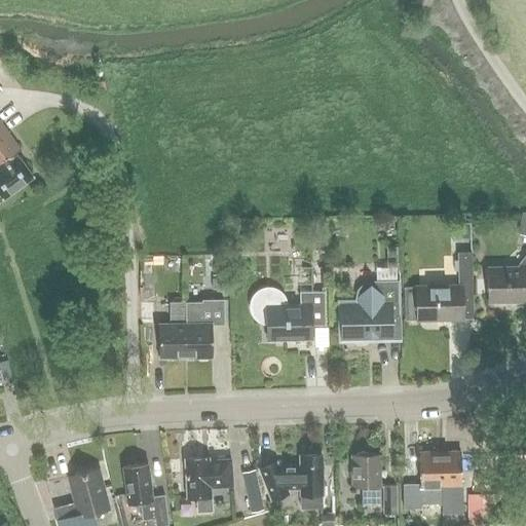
[(0,195),(2,198),(33,177),(15,153),(20,150),(0,121),(0,195)]
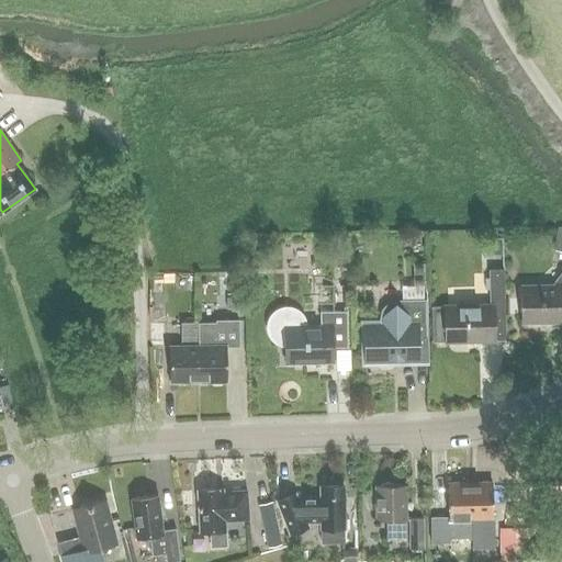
[(551,250),(561,251),(561,226),(557,227),(551,250)]
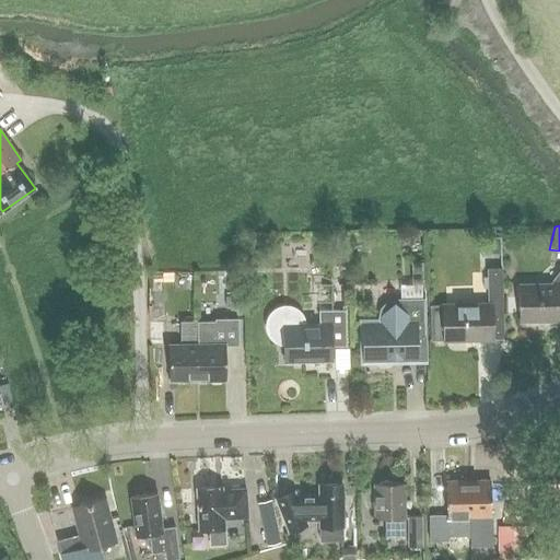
[(487,238),(487,255),(501,255),(500,238),(487,238)]
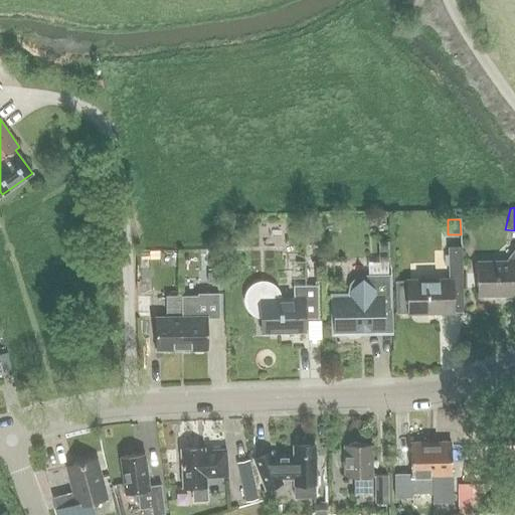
[(388,240),(378,241),(379,261),(389,261),(388,240)]
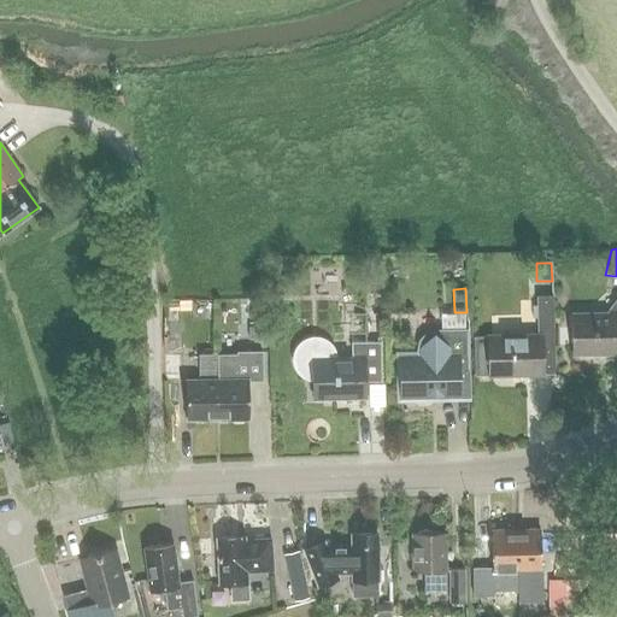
[(538,333),(489,334),(489,338),(491,376),(491,377),(540,376),(540,374),(554,374),(552,295),(536,295),(538,333)]
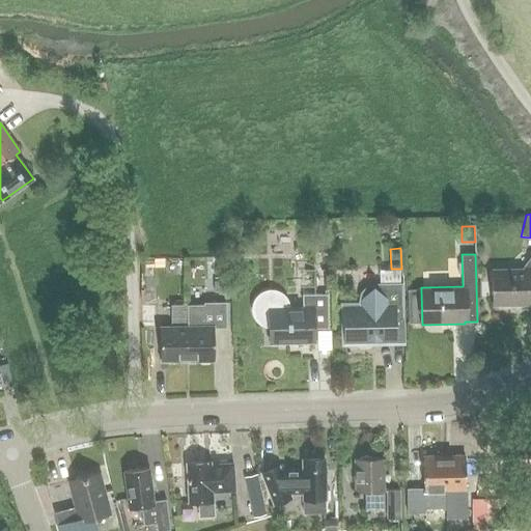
[(494,306),(530,305),(530,254),(522,268),(493,269),(494,306)]
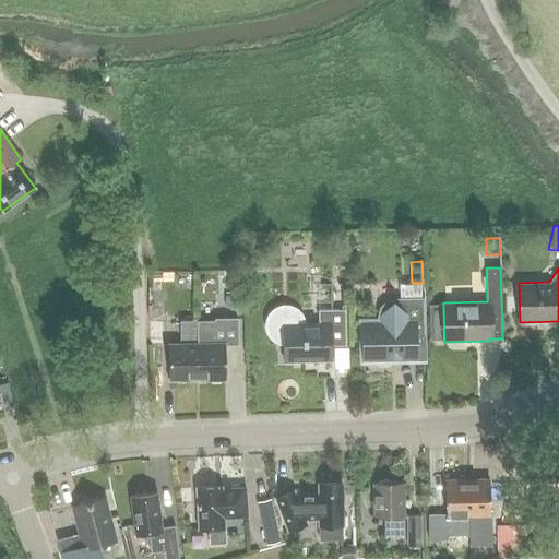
[(226,297),(226,308),(237,308),(237,297),(226,297)]
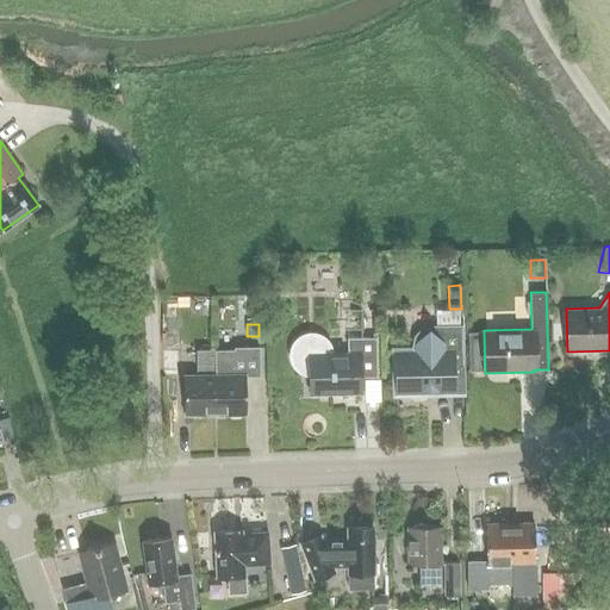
[(403,393),(450,392),(450,378),(465,378),(464,328),(430,328),(424,331),(418,337),(414,344),(415,350),(402,350),(403,393)]
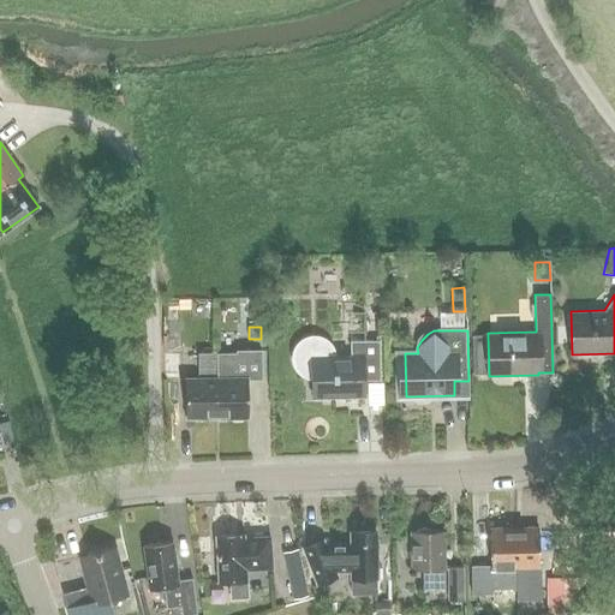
[(332,356),(329,347),(322,341),(312,339),(304,341),(298,348),(296,358),(298,368),(304,374),(314,376),(314,399),(362,398),(362,381),(380,380),(378,340),(350,341),(351,356),(332,356)]
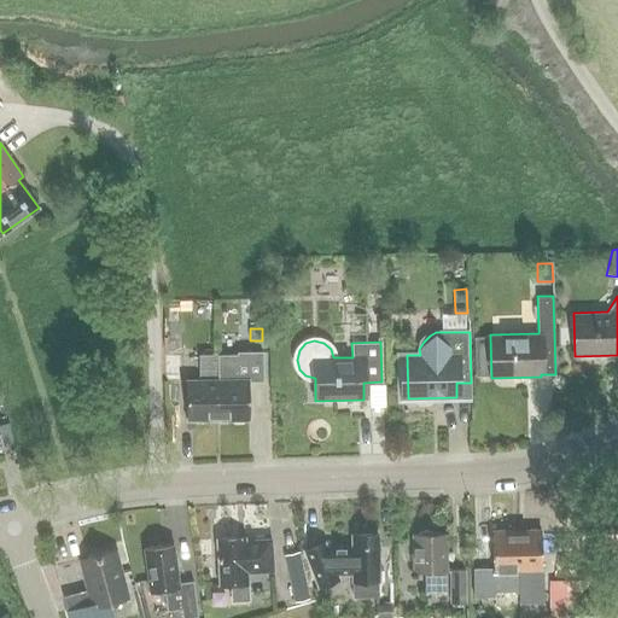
[(163,342),(163,356),(168,356),(175,356),(175,342),(163,342)]
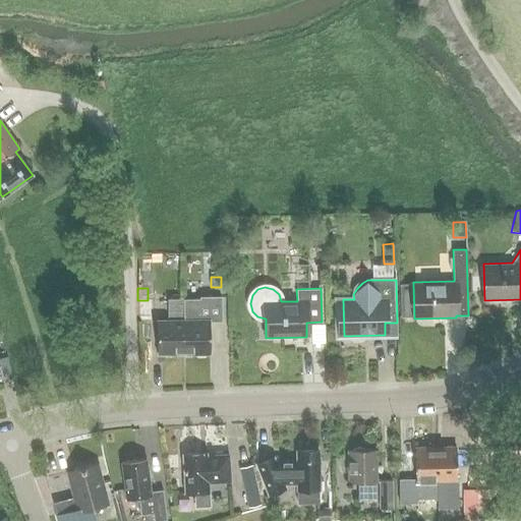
[(183,299),(183,353),(210,352),(210,321),(222,321),(221,297),(200,297),(200,299),(183,299)]
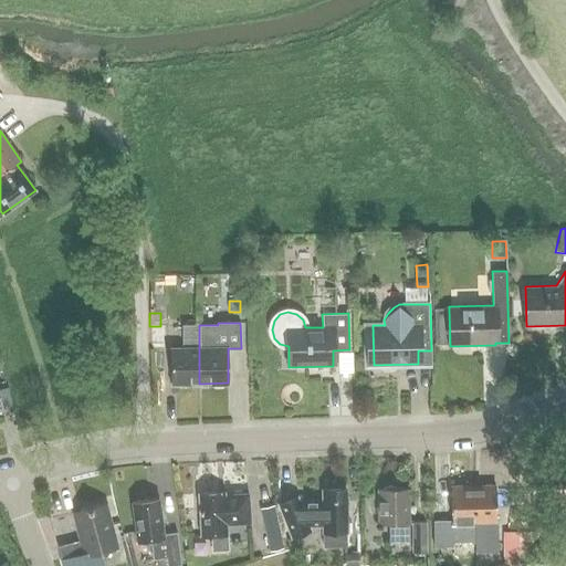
[(171,384),(199,384),(199,325),(182,326),(182,348),(170,348),(171,384)]
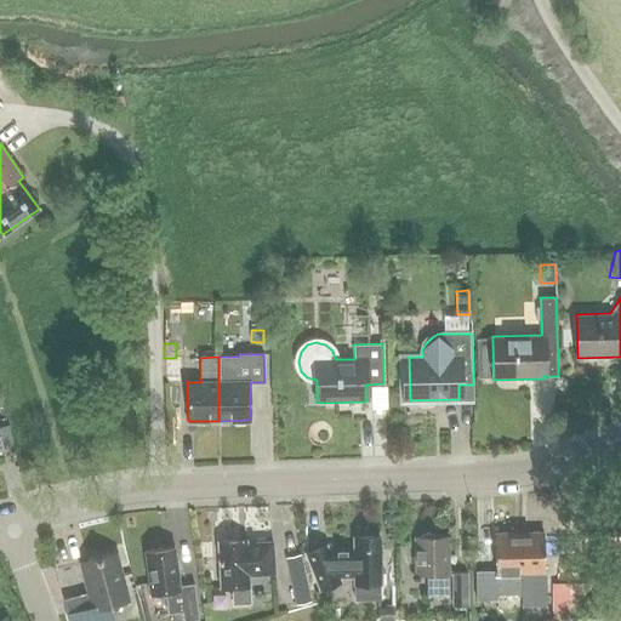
[(165,382),(181,382),(181,358),(165,358),(165,382)]
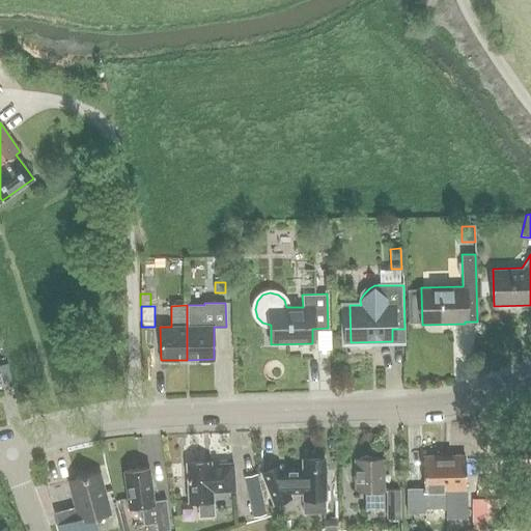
[(444,457),(445,508),(446,508),(446,518),(466,518),(465,456),(444,457)]
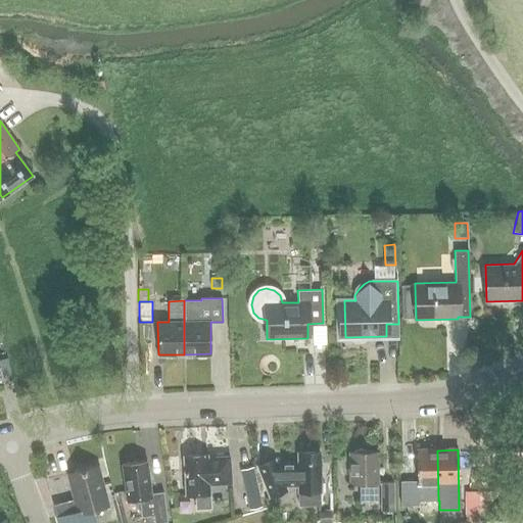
[(418,501),(438,501),(437,450),(417,450),(417,481),(400,481),(400,505),(418,505),(418,501)]
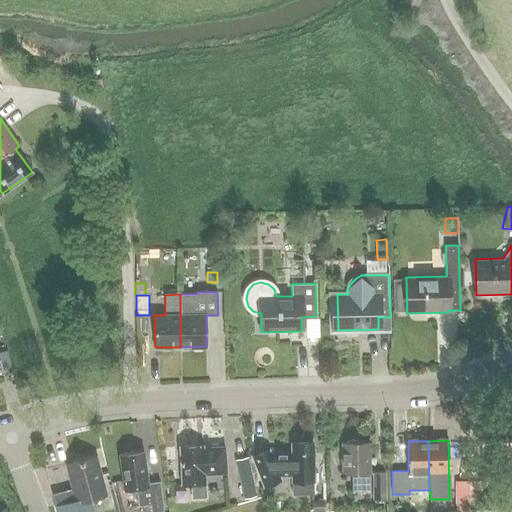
[(369,491),(369,473),(368,442),(342,442),(343,474),(352,474),(352,491),(369,491)]
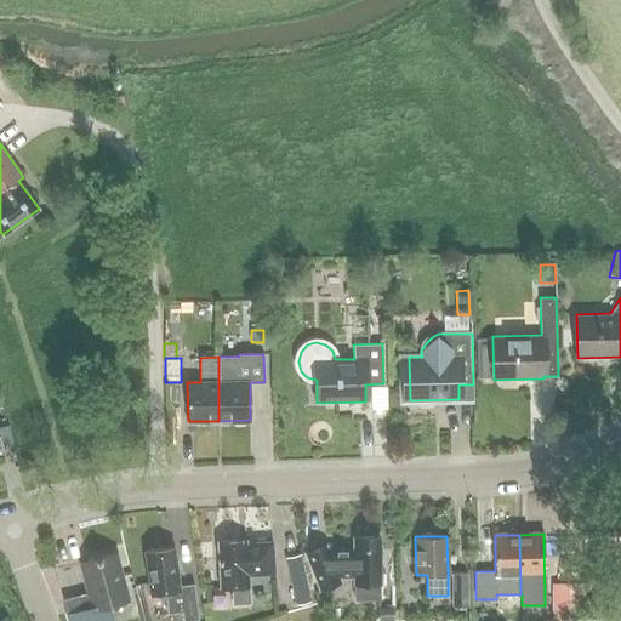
[(380,599),(379,537),(353,537),(354,550),(328,550),(325,546),(306,553),(319,590),(340,582),(339,577),(354,576),(354,599),(380,599)]
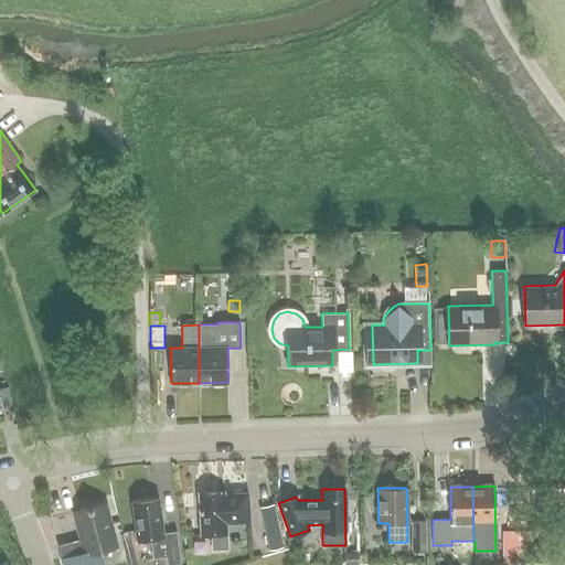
[(224,494),(224,491),(198,492),(200,536),(214,535),(214,545),(226,545),(225,523),(249,522),(247,492),(224,494)]
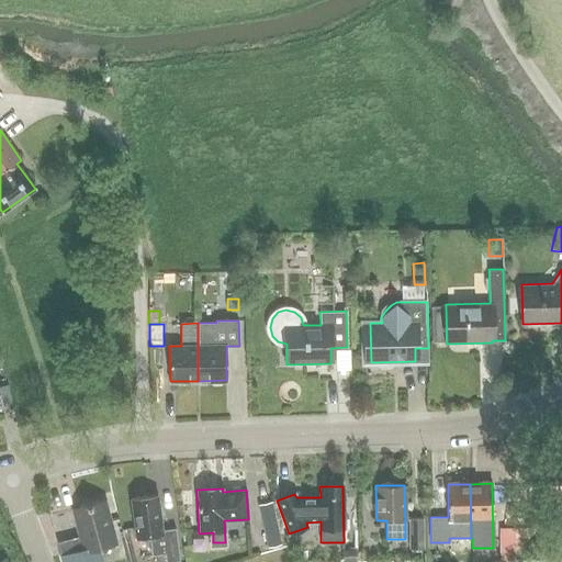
[(163,530),(157,495),(131,498),(136,538),(149,537),(152,555),(165,553),(166,561),(167,561),(179,561),(175,529),(163,530)]
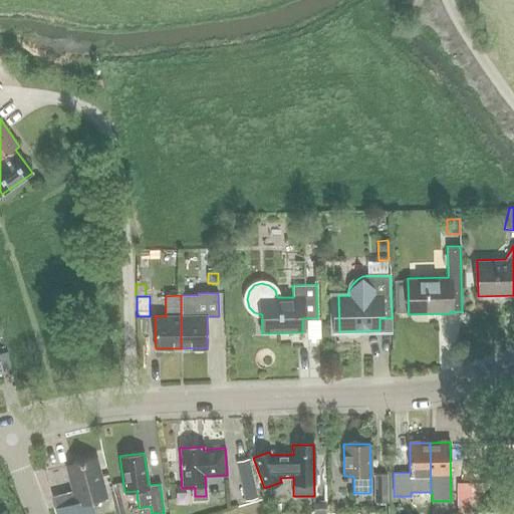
[(75,502),(55,508),(56,513),(93,513),(90,501),(105,498),(95,458),(66,466),(72,490),(75,502)]
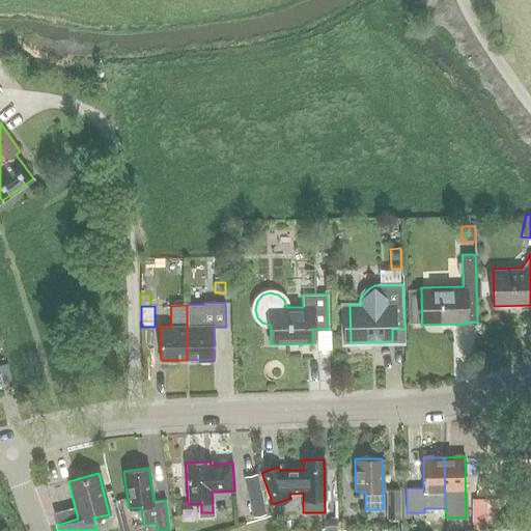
[(252,511),(263,509),(256,474),(244,476),(252,511)]
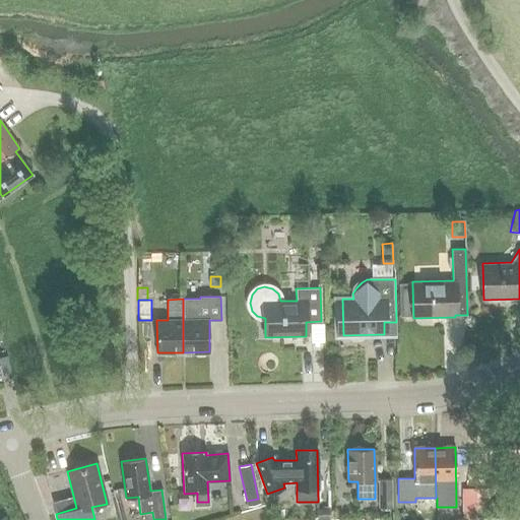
[(391,508),(391,479),(379,479),(379,508),(391,508)]
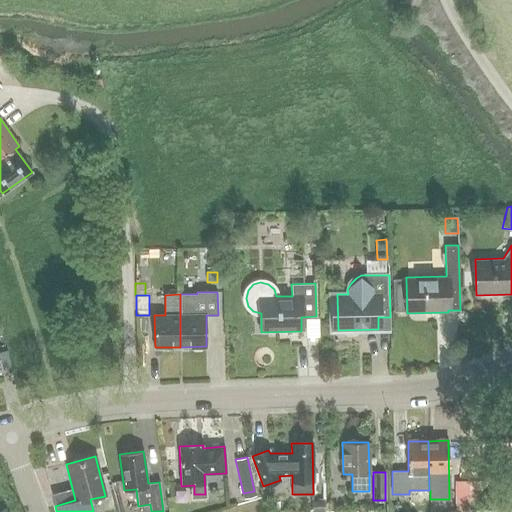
[(481,480),(455,481),(455,511),(463,511),(482,504),(481,480)]
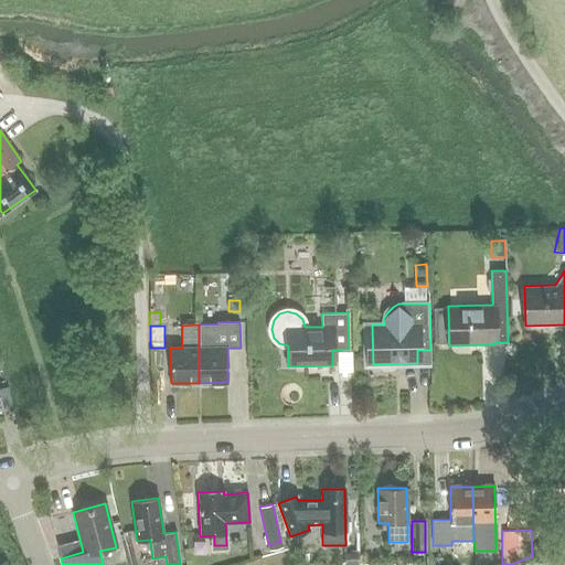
[(356,564),(356,554),(344,555),(344,564),(356,564)]
